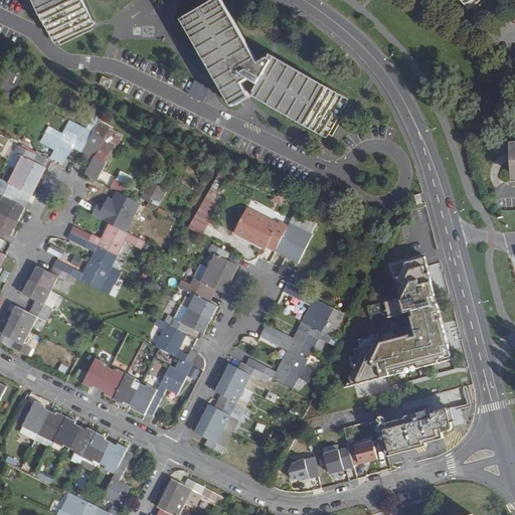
[(38,0),(58,42),(92,27),(78,0),(38,0)]
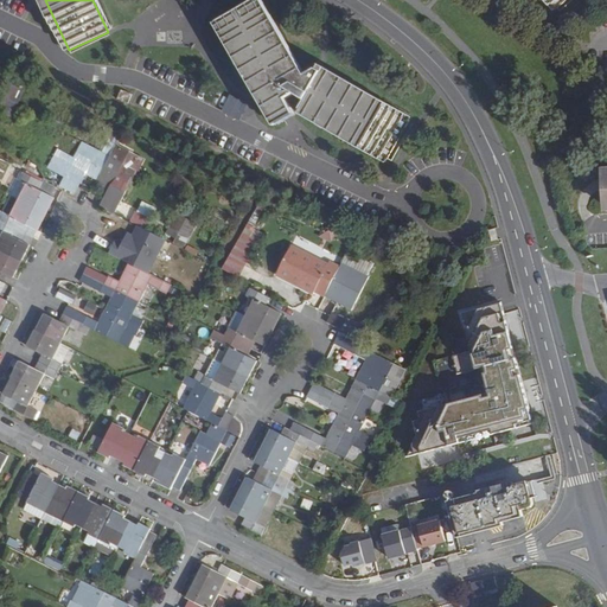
[(300,78),(259,5),(222,25),(278,125),(295,115),(287,100),(295,96),(305,101),(300,109),(338,132),(388,160),(409,123),(369,100),(324,74),(315,69),(300,78)]
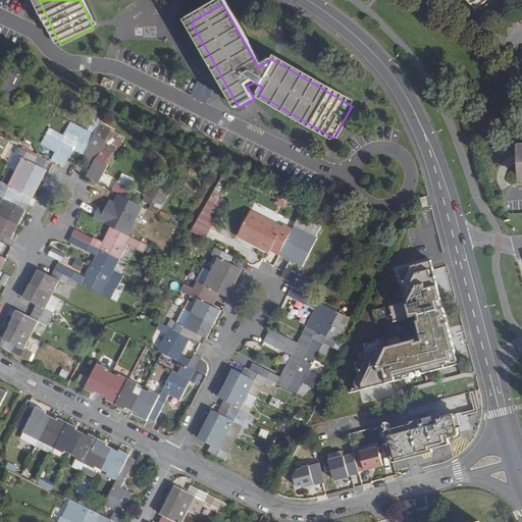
[(0,91),(10,97),(19,79),(8,72),(0,89),(0,91)]
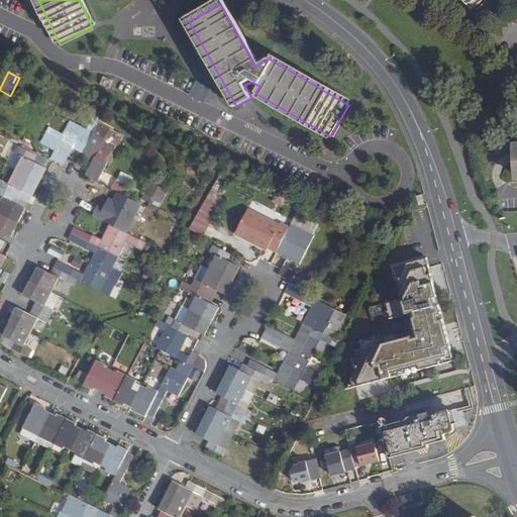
[(109,88),(112,81),(104,78),(101,86),(109,89),(109,88)]
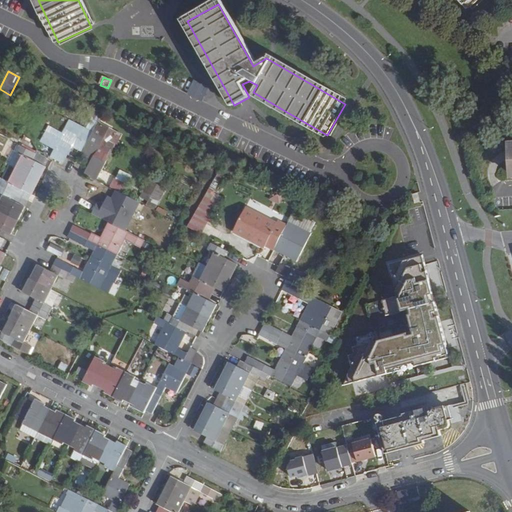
[(57,150),(53,157),(64,163),(71,147),(82,152),(97,123),(104,110),(98,107),(91,119),(86,129),(72,122),(63,138),(57,150)]
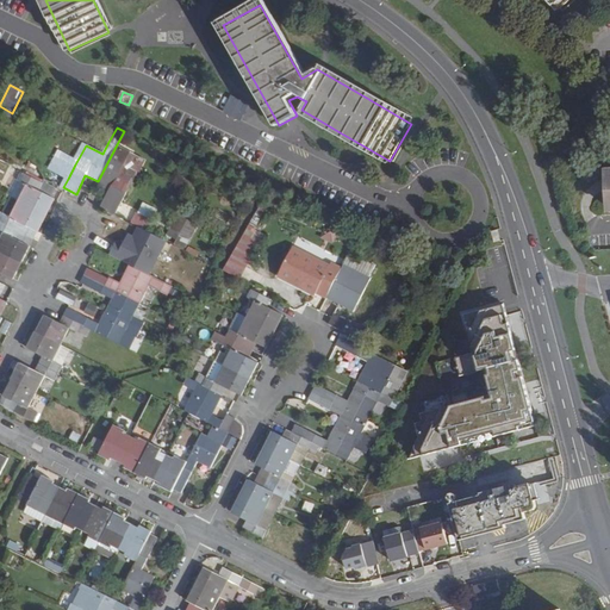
[(124,165),(130,154),(116,147),(98,181),(111,188),(100,207),(116,216),(137,172),(124,165)]
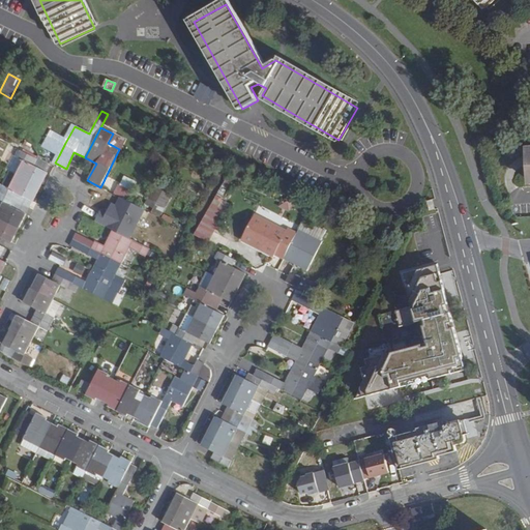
[(45,146),(59,155),(65,143),(61,141),(64,137),(53,130),(45,146)]
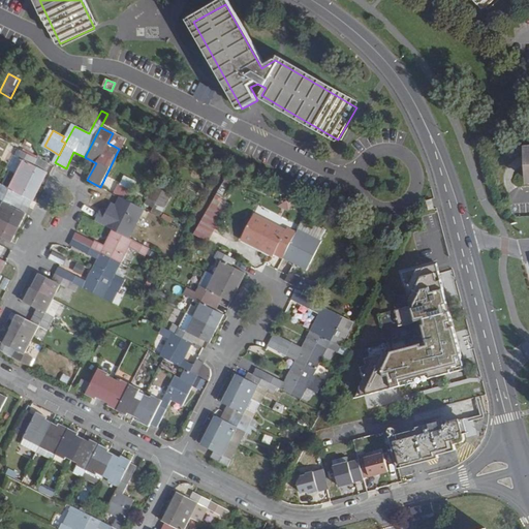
[(119,149),(124,139),(113,133),(107,143),(119,149)]
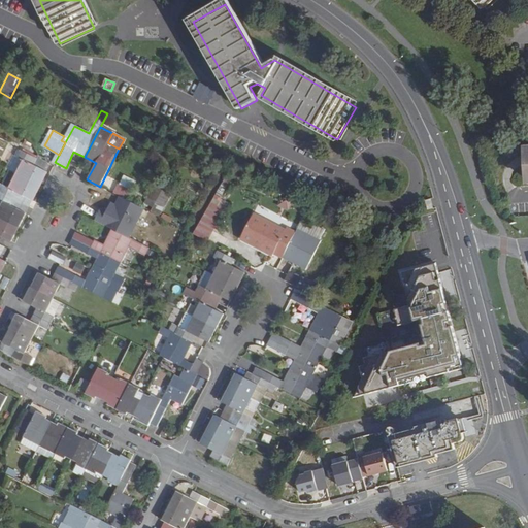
[(18,157),(25,160),(17,174),(40,186),(47,171),(34,165),(37,159),(21,150),(18,157)]
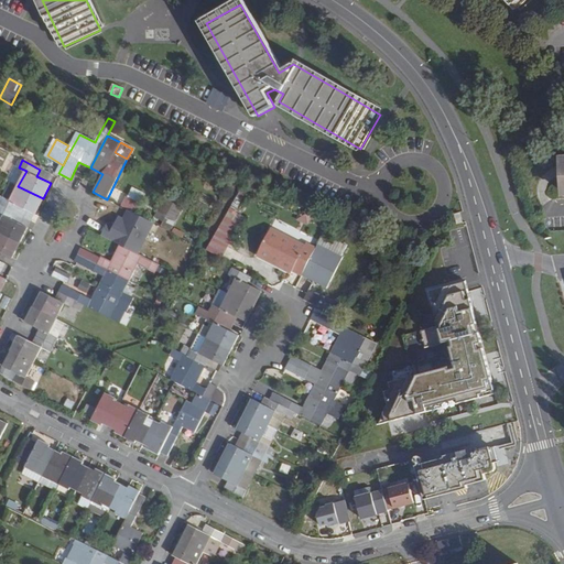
[(0,195),(0,204),(17,214),(21,206),(30,210),(35,214),(43,198),(18,186),(10,182),(2,197),(0,195)]
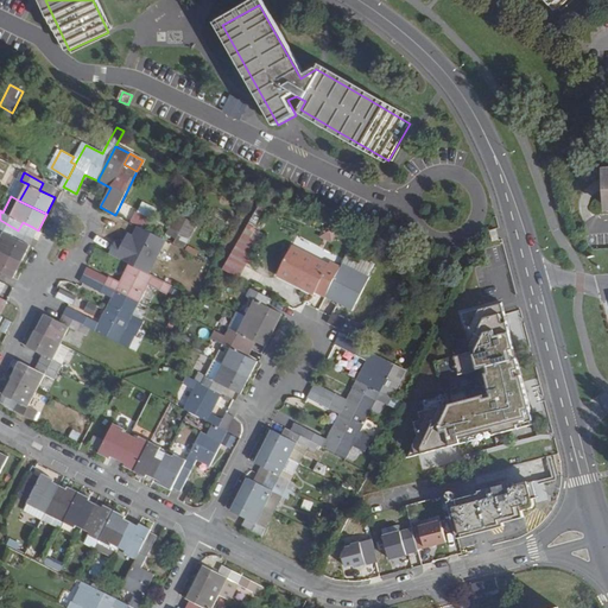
[(176,217),(166,235),(175,240),(173,244),(182,248),(194,228),(176,217)]
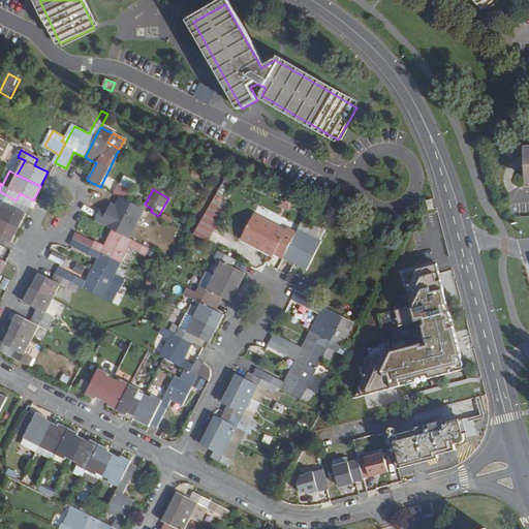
[(0,199),(3,201),(0,207),(0,217),(19,227),(26,214),(21,211),(12,207),(16,200),(0,191),(0,199)]
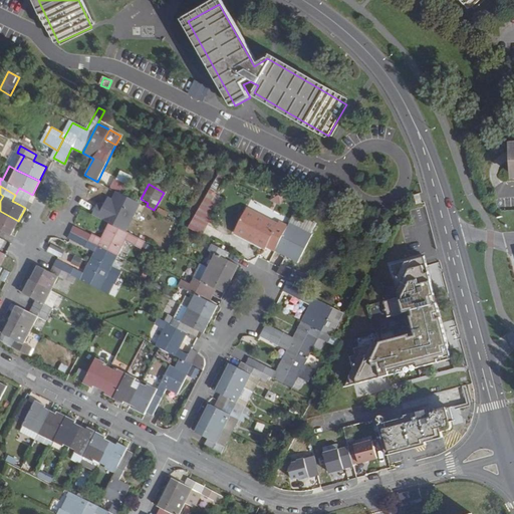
[(115,219),(112,217),(109,223),(139,238),(139,239),(142,232),(138,230),(143,220),(138,217),(141,211),(99,189),(94,187),(91,193),(120,208),(115,219)]
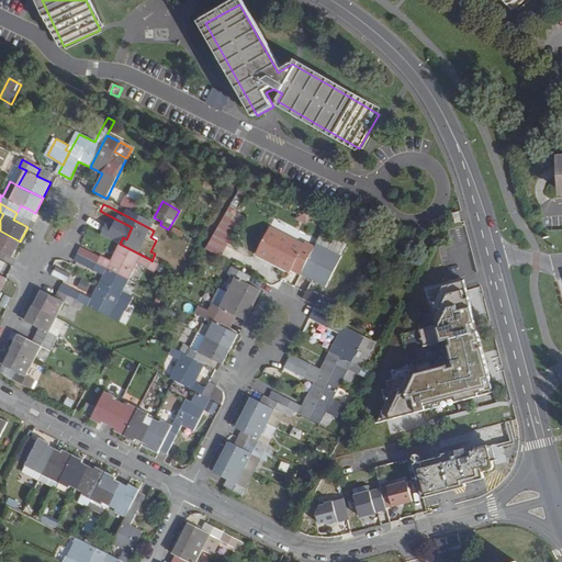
[(30,210),(21,205),(17,213),(25,217),(30,210)]
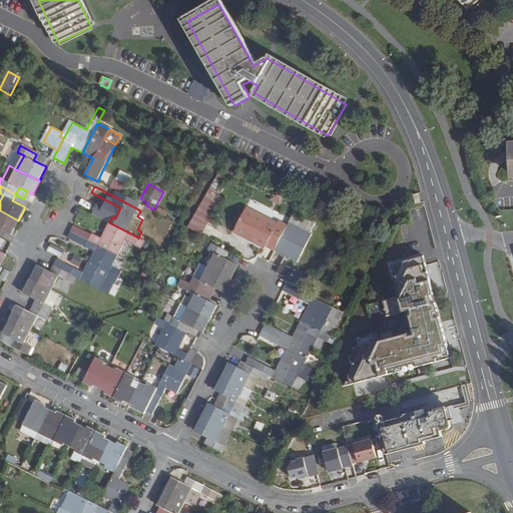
[(202,187),(189,214),(202,221),(216,194),(202,187)]
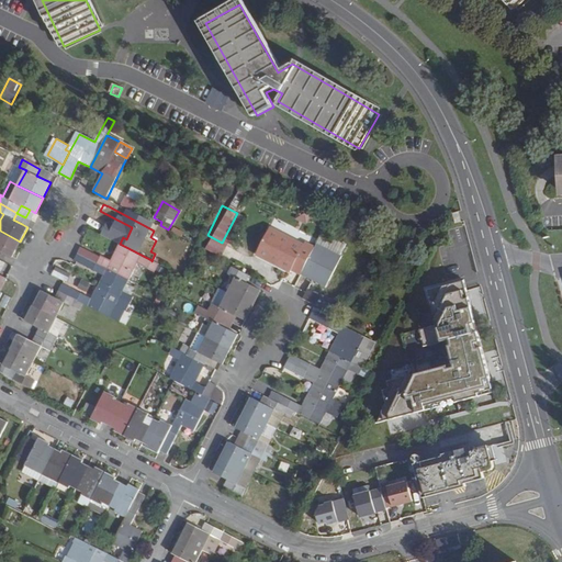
[(17,213),(13,220),(22,224),(27,227),(31,220),(25,217),(17,213)]
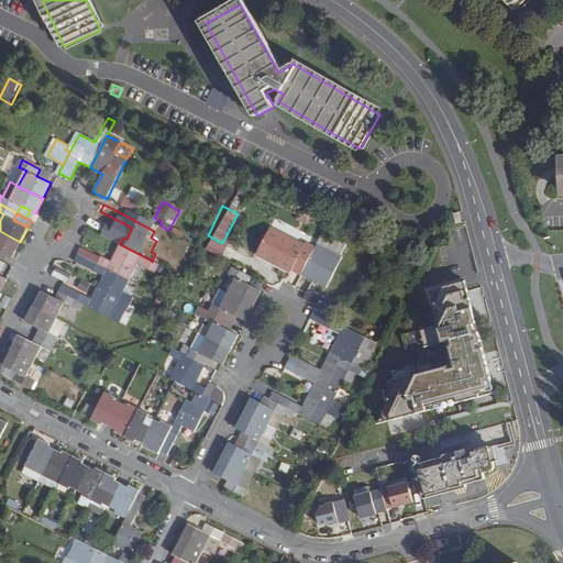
[(276,265),(290,273),(291,269),(301,275),(315,247),(306,242),(304,245),(271,228),(256,254),(271,262),(272,260),(277,262),(276,265)]
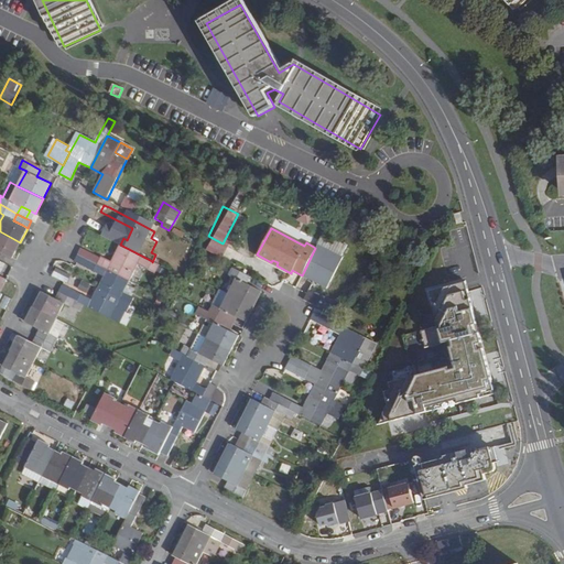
[(0,250),(12,257),(20,242),(0,231),(0,250)]
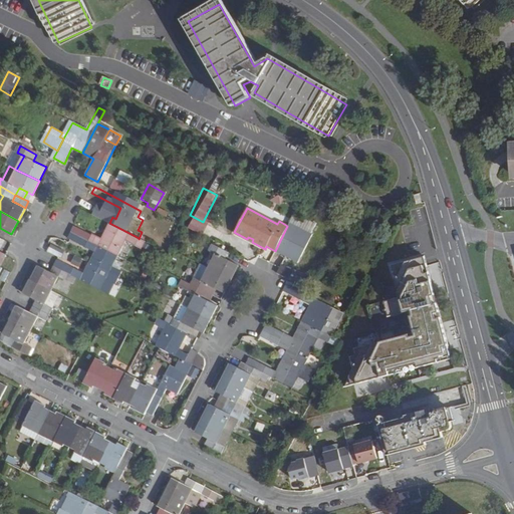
[(315,225),(293,214),(290,221),(287,226),(275,251),(285,256),(282,263),(288,266),(291,259),(297,262),(312,234),(311,234),(315,225)]
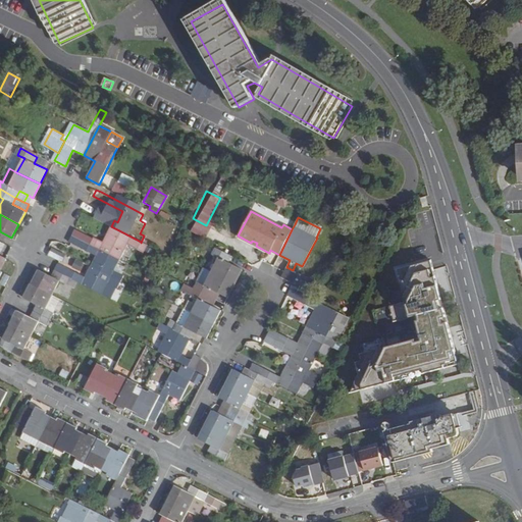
[(193,218),(188,228),(201,236),(206,225),(193,218)]
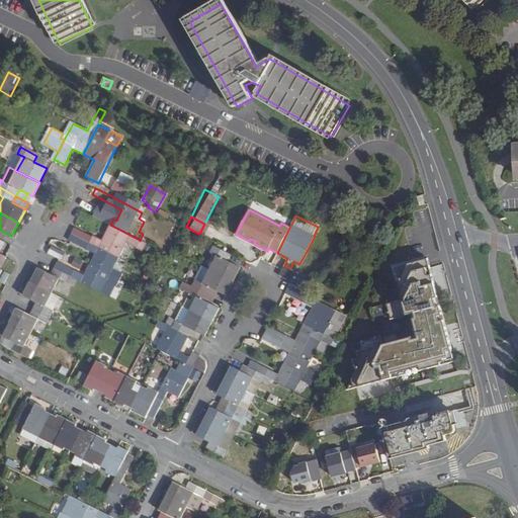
[(147,244),(140,241),(140,240),(110,225),(107,232),(110,234),(108,237),(105,235),(103,241),(93,236),(93,237),(75,228),(72,235),(118,258),(126,242),(143,250),(147,244)]
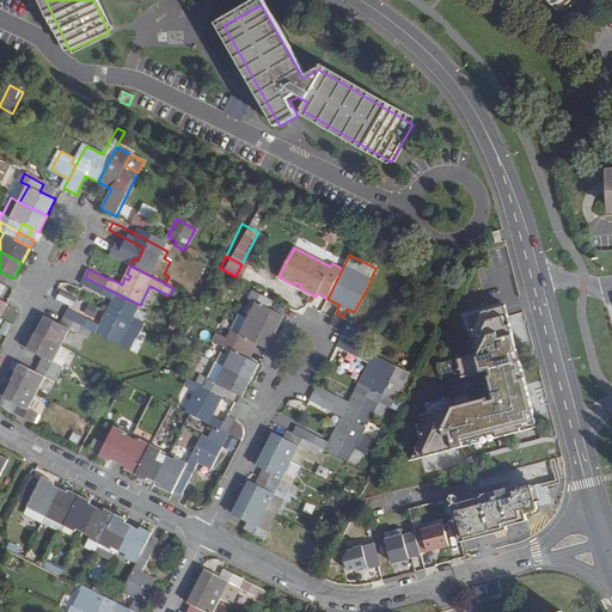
[(114,307),(110,306),(106,312),(141,330),(145,323),(134,317),(140,305),(85,277),(81,285),(116,303),(114,307)]
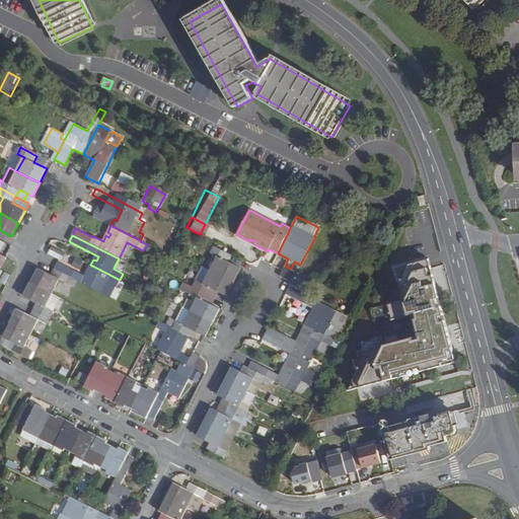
[(62,261),(66,252),(52,245),(48,253),(62,261)]
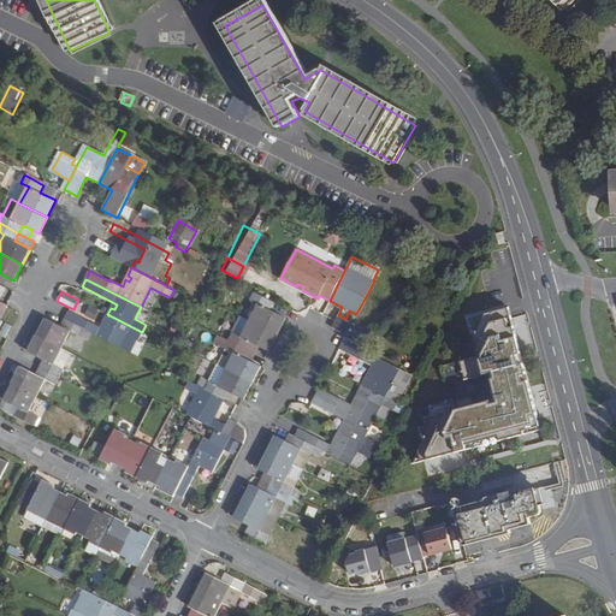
[(259,304),(250,320),(277,333),(285,318),(270,309),(273,302),(254,292),(250,300),(259,304)]
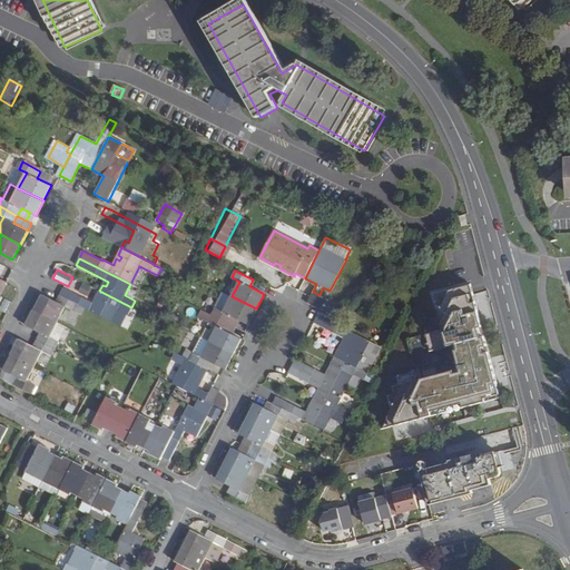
[(128,315),(131,307),(99,291),(96,297),(98,300),(96,304),(64,287),(59,295),(78,304),(111,321),(117,310),(128,315)]
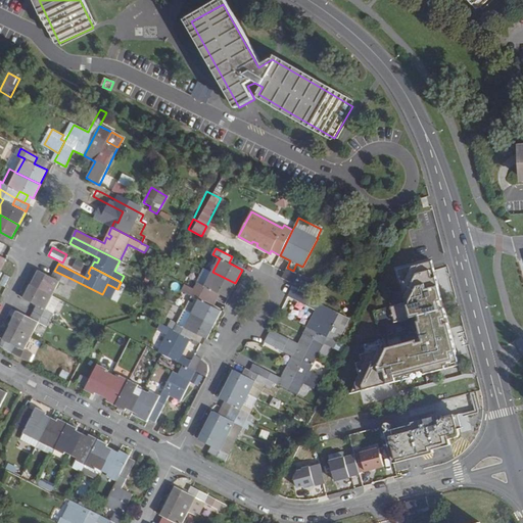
[(459,365),(432,265),(389,276),(406,287),(409,300),(393,305),(397,321),(424,314),(429,336),(362,353),(363,361),(357,363),(361,375),(351,392),(459,365)]
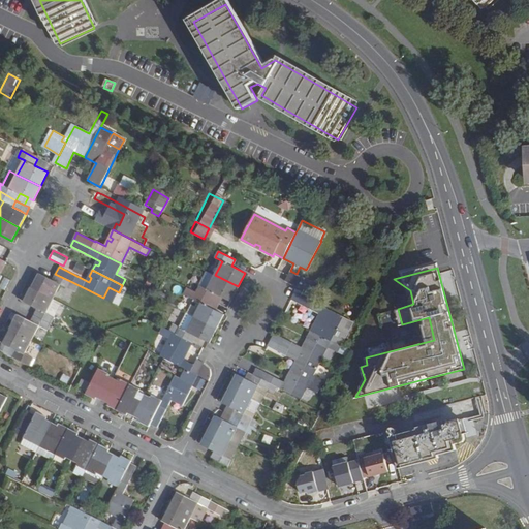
[(290,271),(285,281),(298,287),(303,277),(297,274),(290,271)]
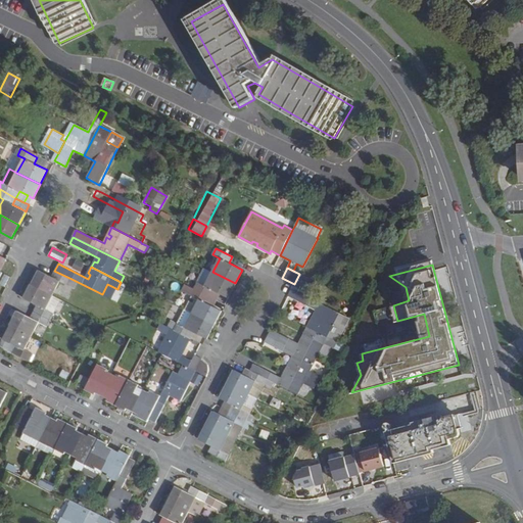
[(220,294),(228,298),(235,283),(212,272),(205,269),(194,288),(211,297),(215,291),(220,294)]
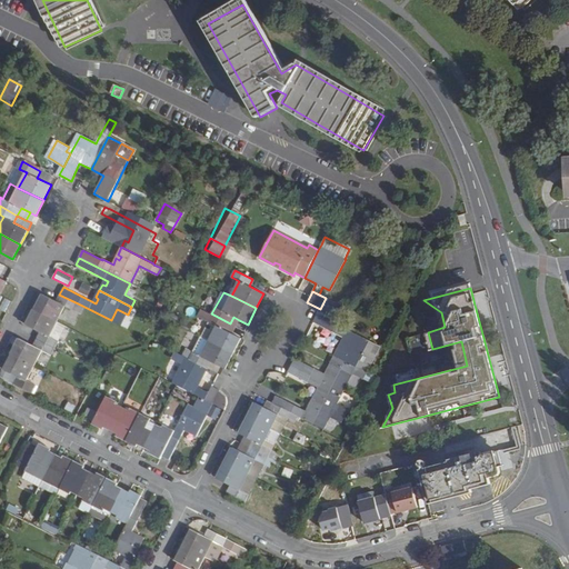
[(56,301),(42,295),(35,310),(58,321),(66,306),(75,310),(78,303),(59,295),(56,301)]
